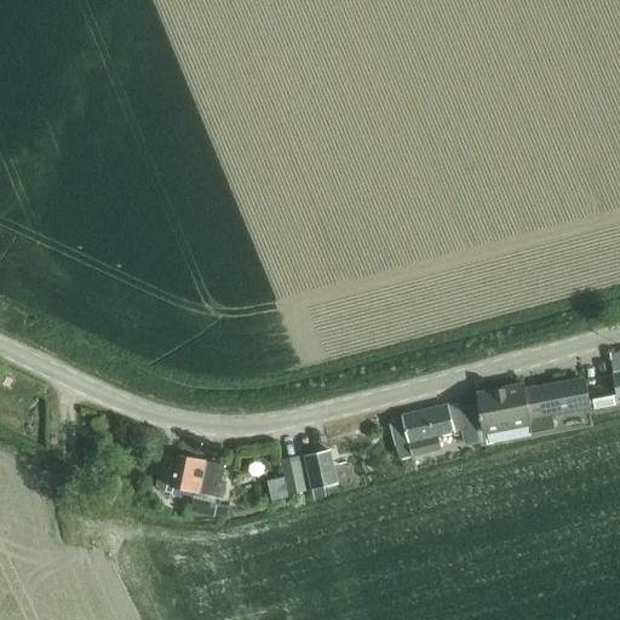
[(484,426),(477,428),(478,443),(480,448),(489,447),(486,430),(532,422),(533,431),(556,426),(552,412),(590,403),(590,401),(585,378),(538,388),(538,389),(526,391),(524,386),(524,385),(501,389),(478,394),(478,395),(480,395),(483,419),(484,426)]
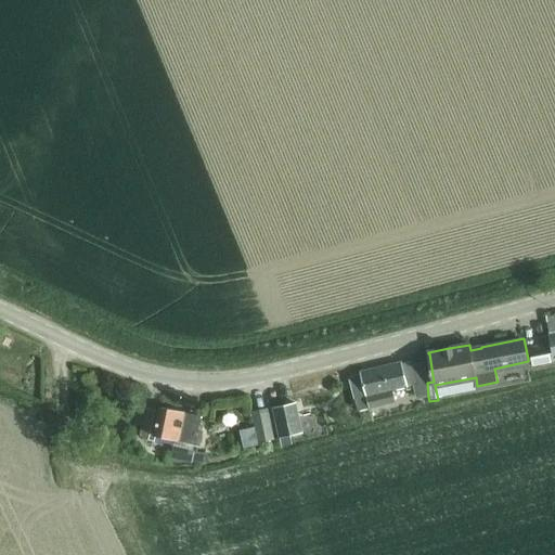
[(549,356),(529,359),(531,370),(551,365),(549,356)]
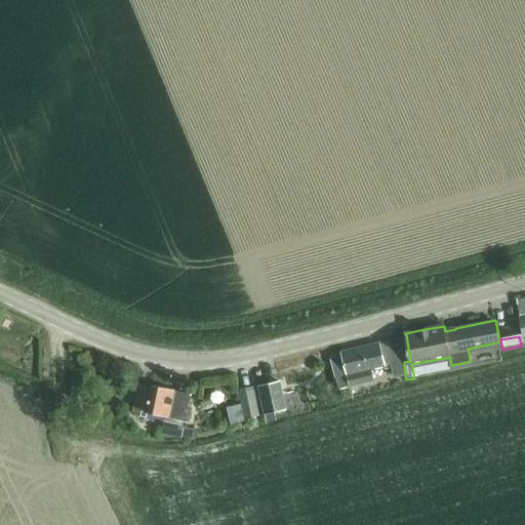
[(342,356),(331,360),(331,361),(333,367),(339,391),(341,390),(352,387),(373,380),(371,372),(385,369),(385,372),(391,370),(393,378),(405,375),(404,362),(401,342),(391,346),(390,340),(362,349),(341,354),(342,356)]
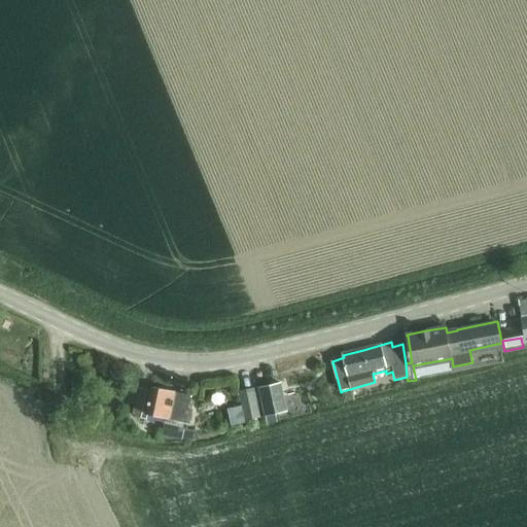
[(281,383),(259,387),(266,416),(275,414),(287,411),(281,383)]
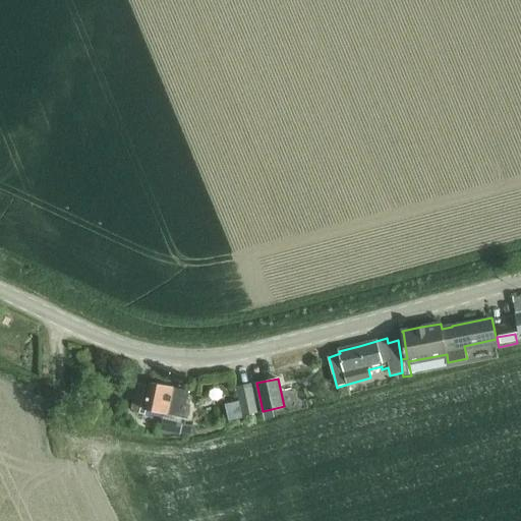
[(143,414),(145,408),(188,417),(189,413),(182,412),(187,392),(151,383),(151,387),(136,384),(130,411),(143,414)]
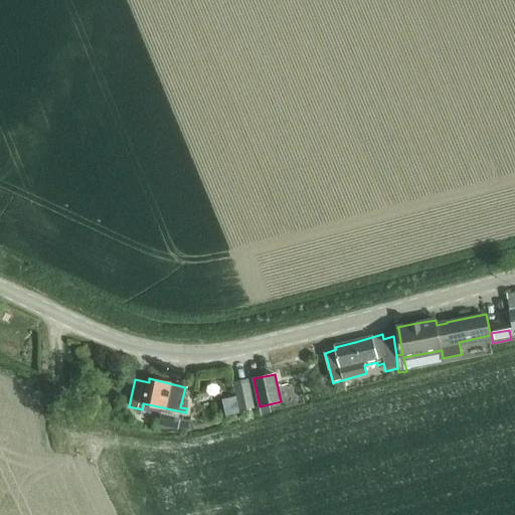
[(246,379),(233,382),(240,411),(253,409),(246,379)]
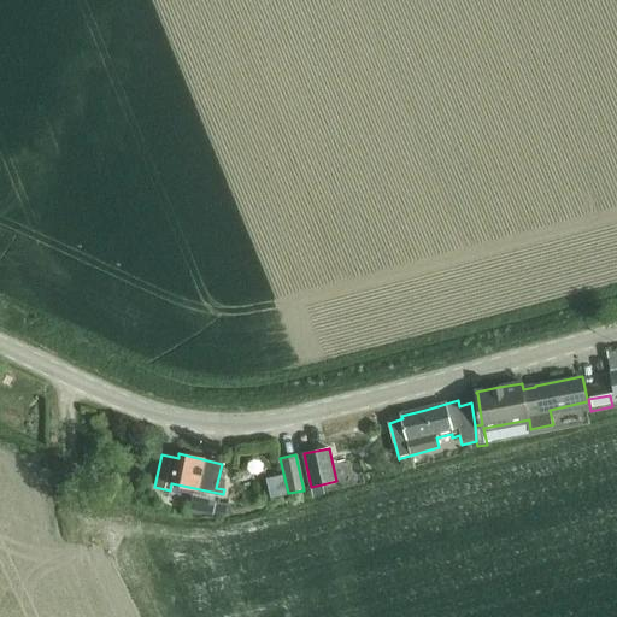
[(322,485),(311,487),(312,494),(313,498),(324,495),(324,491),(322,485)]
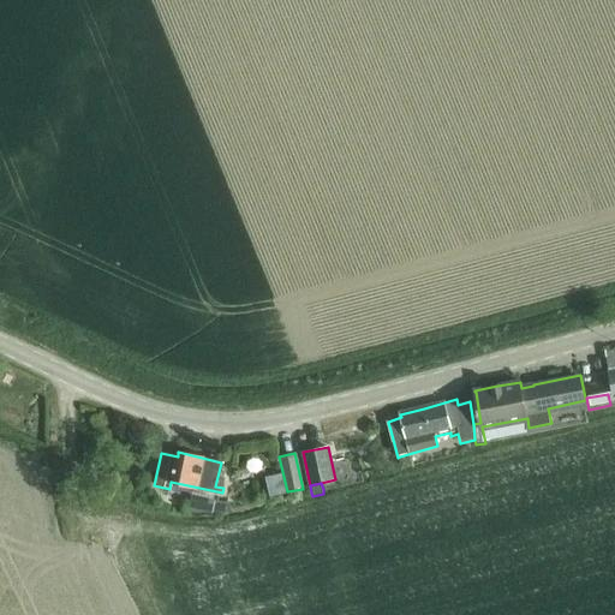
All buildings are outlined.
